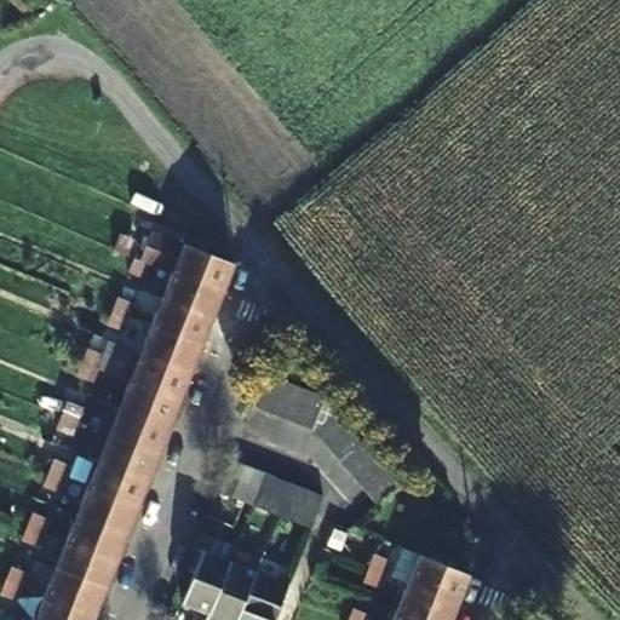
[(172,273),(223,292),(234,264),(151,231),(141,260),(172,273)]
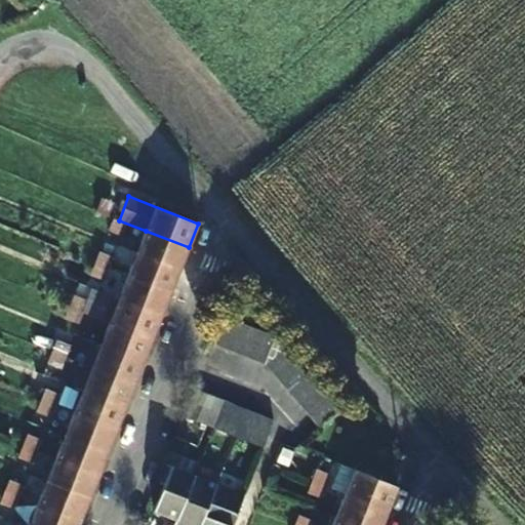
[(103,199),(97,212),(109,216),(114,204),(103,199)]
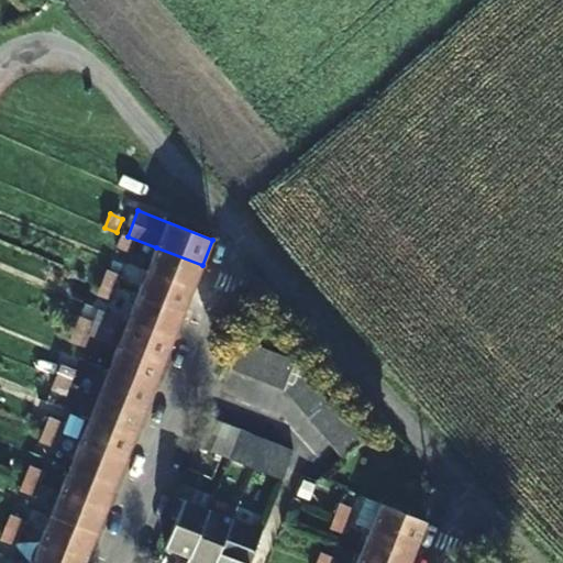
[(136,296),(117,289),(100,283),(0,246),(0,274),(120,318),(127,321),(136,296)]
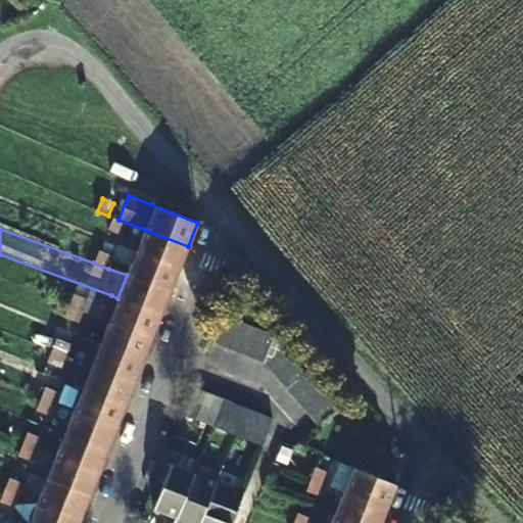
[(179,268),(188,246),(145,230),(136,252),(179,268)]
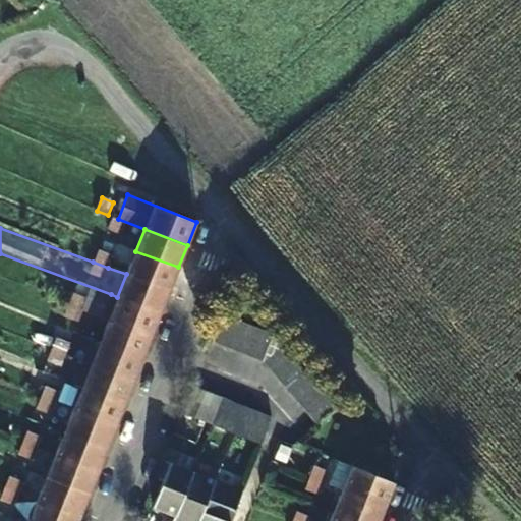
[(93,262),(108,268),(113,254),(97,249),(93,262)]
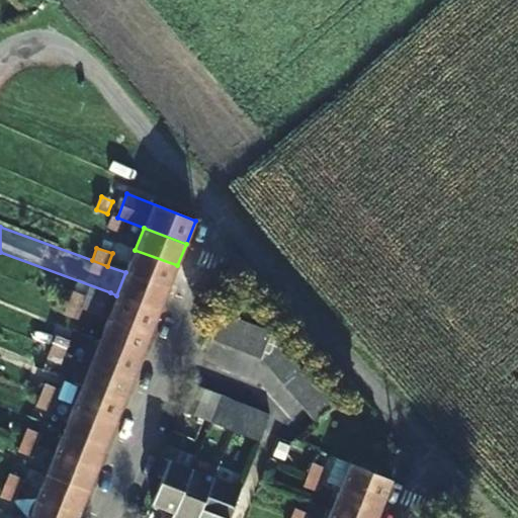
[(177,265),(135,250),(125,272),(169,288),(177,265)]
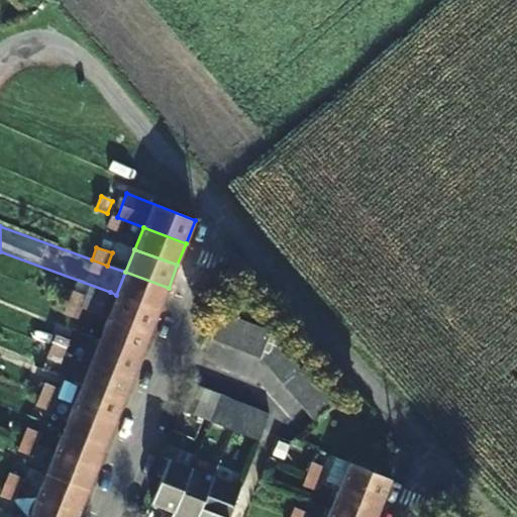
[(160,310),(169,288),(125,272),(116,295),(160,310)]
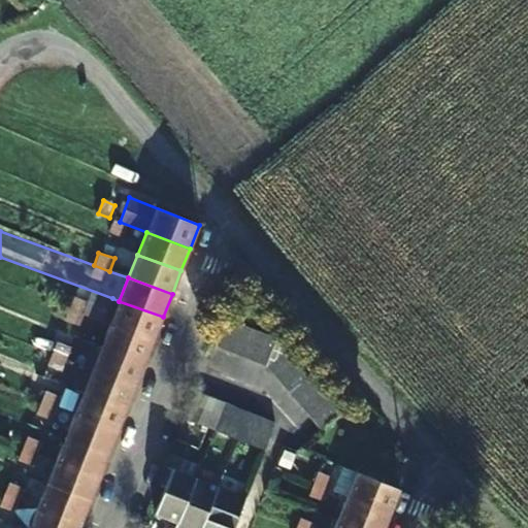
[(154,340),(163,317),(119,301),(112,298),(103,322),(109,324),(154,340)]
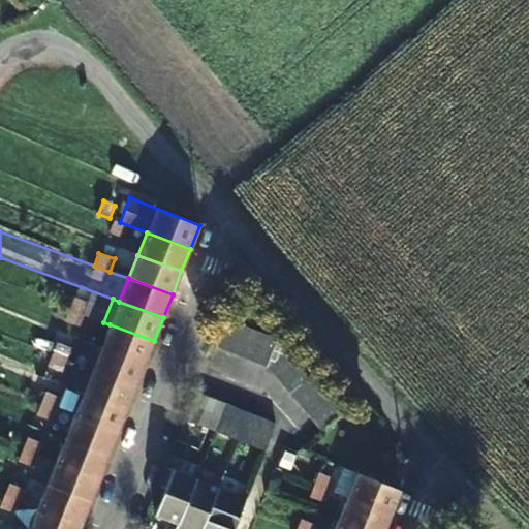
[(266,366),(319,431),(342,413),(277,340),(224,319),(213,346),(265,366),(266,366)]
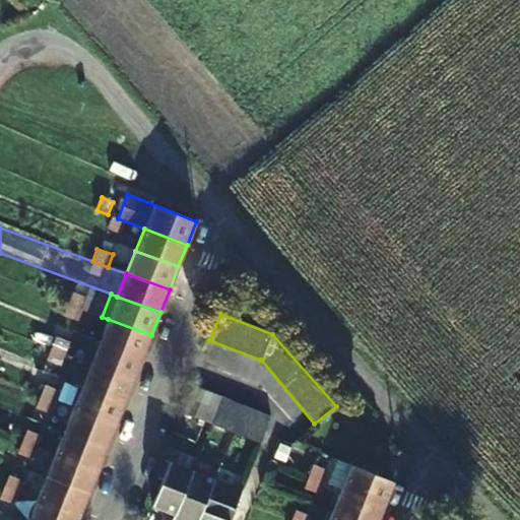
[(142,359),(151,335),(108,319),(100,342),(142,359)]
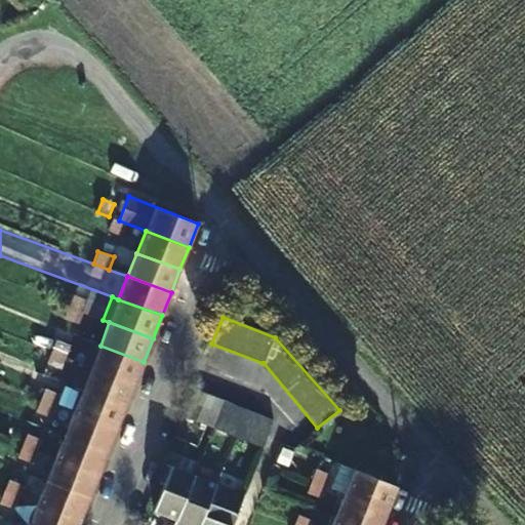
[(53,353),(67,358),(71,347),(57,341),(53,353)]
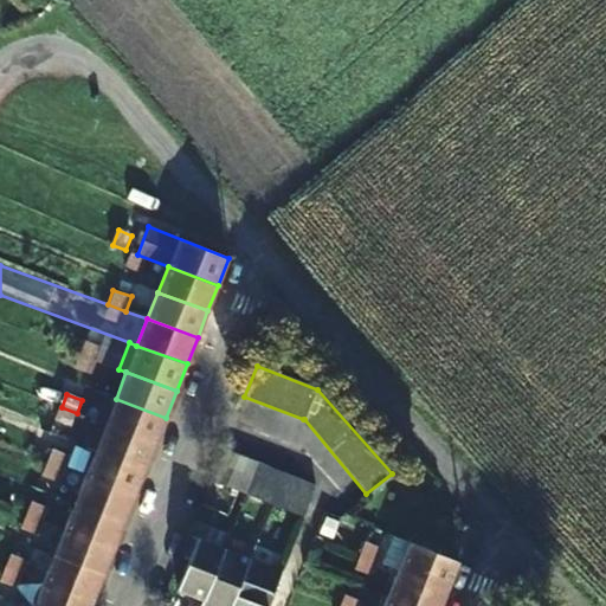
[(156,443),(166,418),(116,399),(109,397),(98,421),(156,443)]
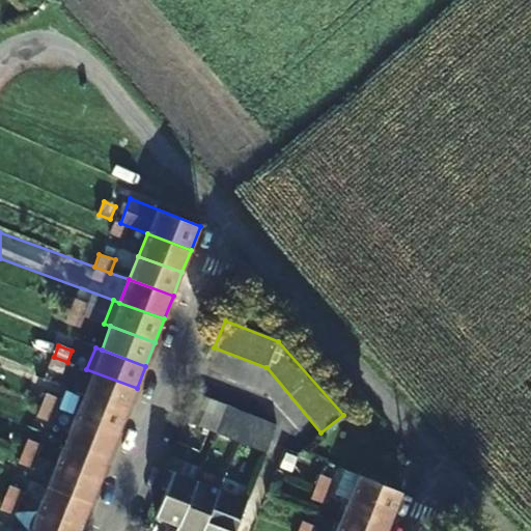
[(63,373),(67,362),(54,357),(50,367),(63,373)]
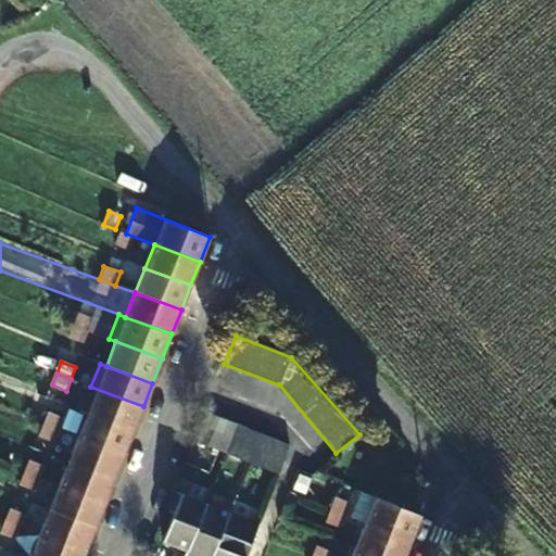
[(87,413),(134,430),(143,406),(90,387),(80,409),(87,413)]
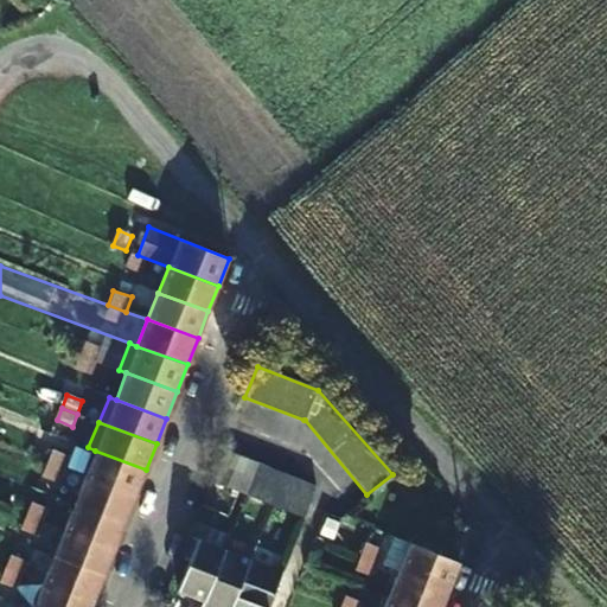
[(46,462),(64,470),(69,458),(51,451),(46,462)]
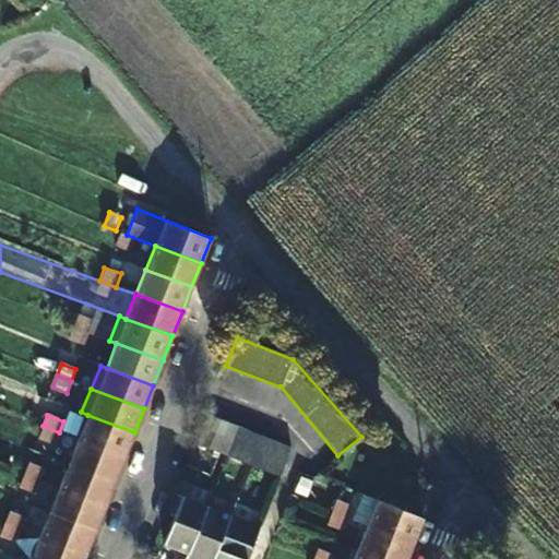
[(125,458),(134,432),(87,415),(79,440),(125,458)]
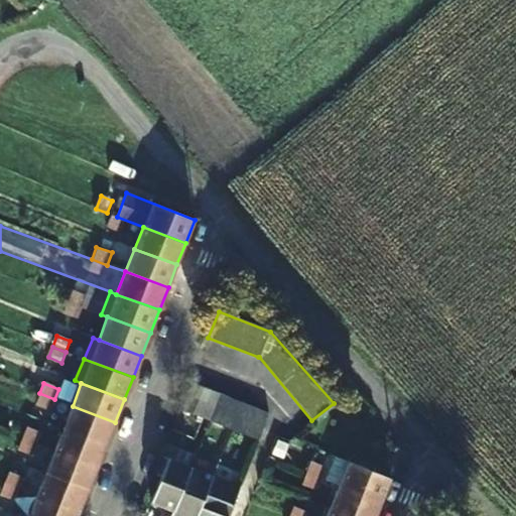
[(268,415),(189,384),(179,410),(257,440),(268,415)]
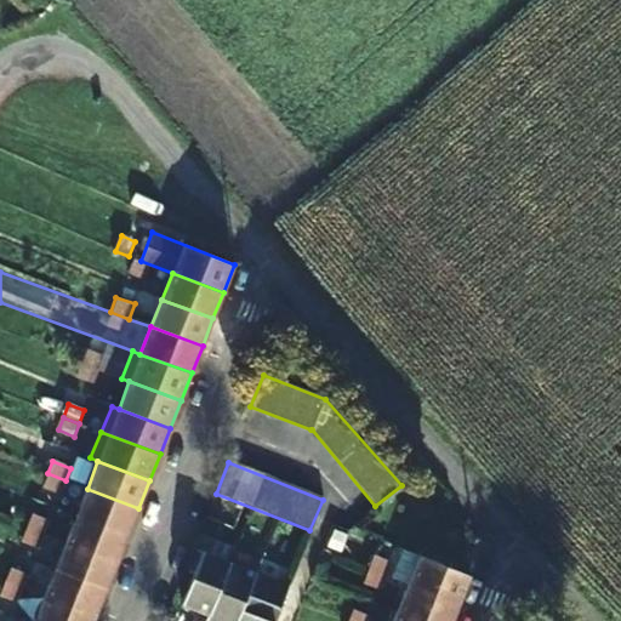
[(62,493),(66,480),(47,473),(44,485),(62,493)]
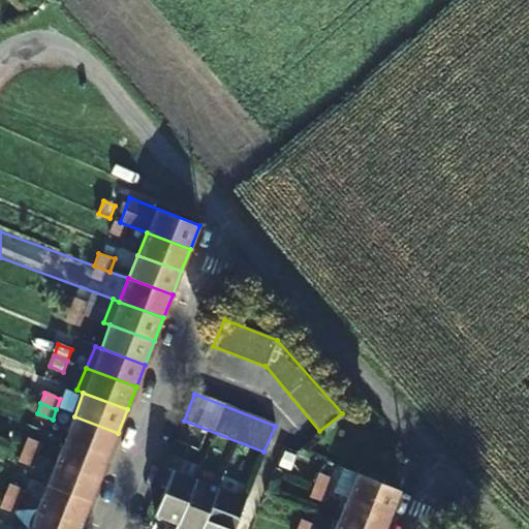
[(109,457),(118,433),(74,416),(65,439),(109,457)]
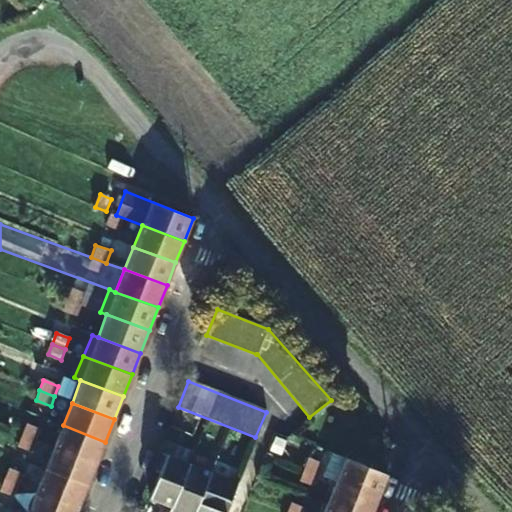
[(26,422),(21,434),(36,439),(41,428),(26,422)]
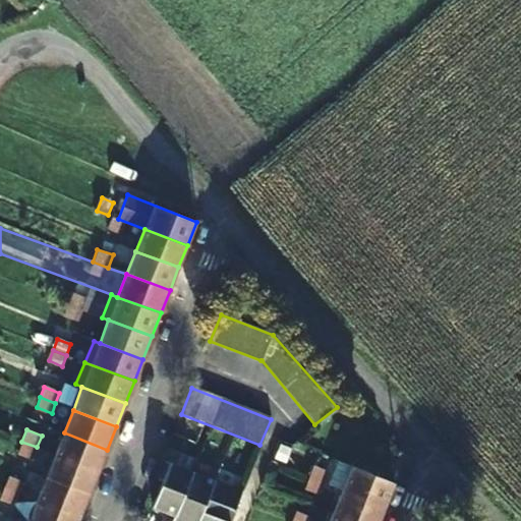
[(99,470),(107,450),(64,432),(56,454),(99,470)]
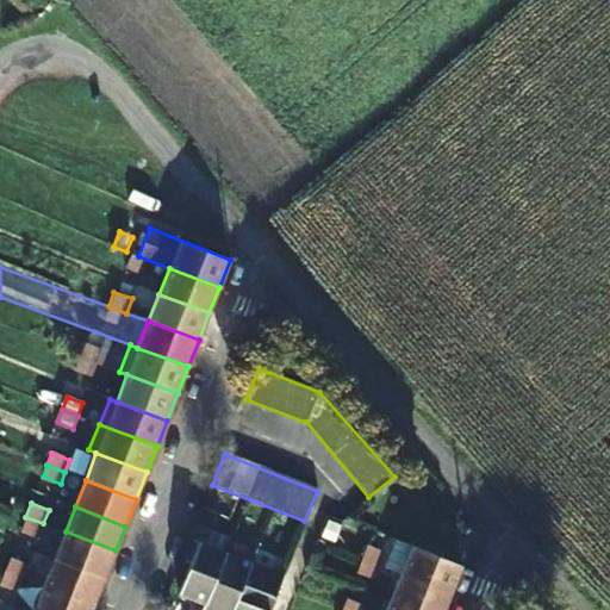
[(43,523),(25,517),(20,530),(38,537),(43,523)]
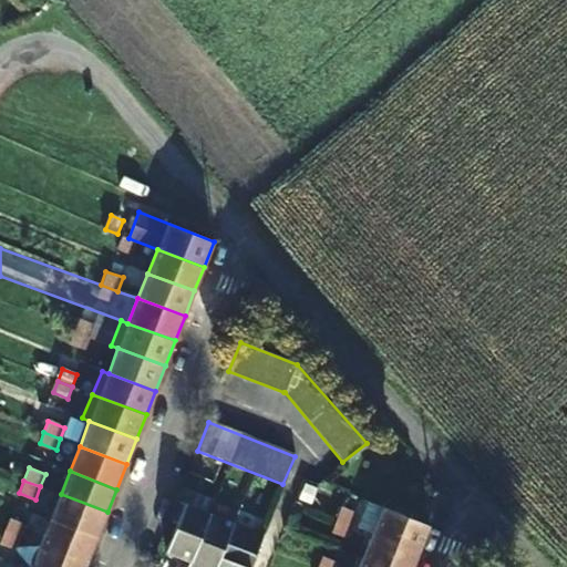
[(96,539),(107,512),(61,494),(50,521),(96,539)]
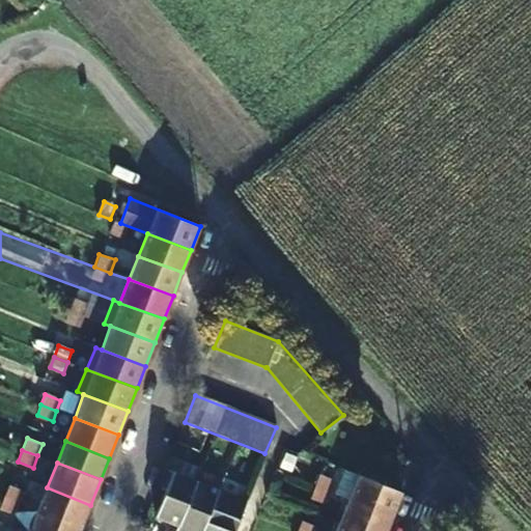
[(193,480),(166,470),(158,488),(165,491),(155,516),(175,524),(193,480)]
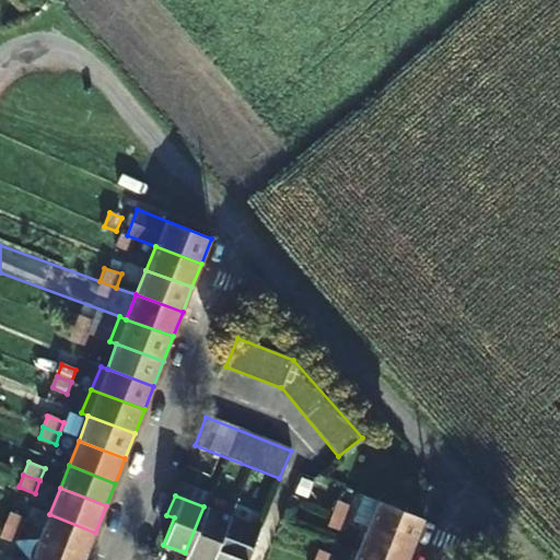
[(364,528),(373,501),(361,497),(352,524),(364,528)]
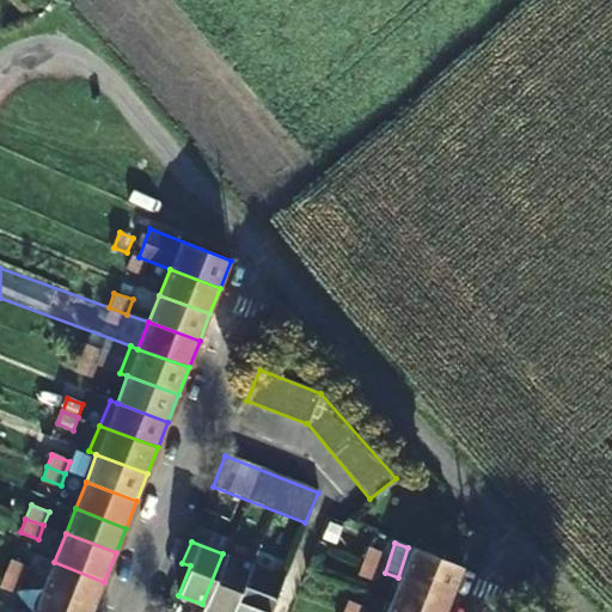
[(372,544),(366,560),(380,565),(386,550),(372,544)]
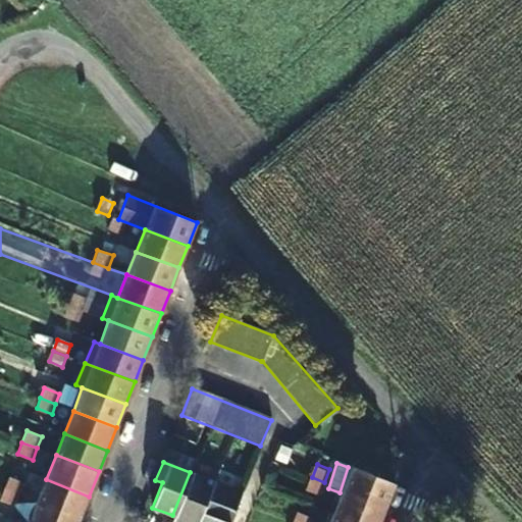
[(385,506),(395,484),(352,467),(343,489),(385,506)]
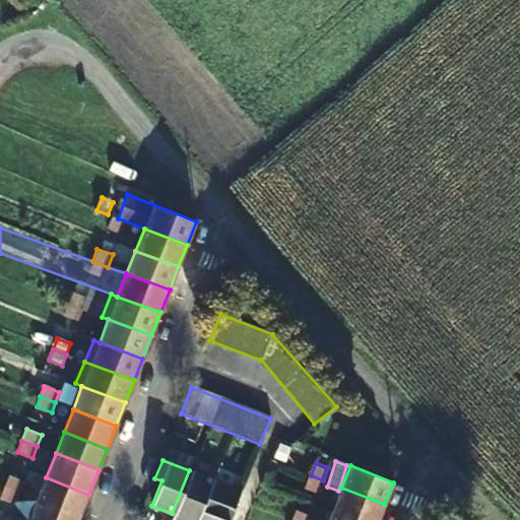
[(195,519),(212,479),(189,470),(172,513),(170,518),(175,519),(195,519)]
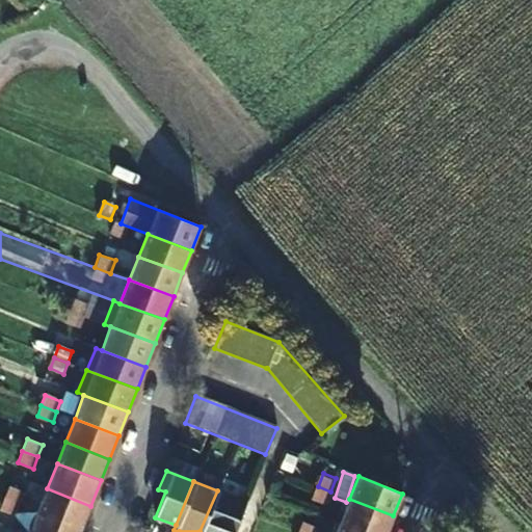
[(325,506),(330,491),(318,486),(313,501),(325,506)]
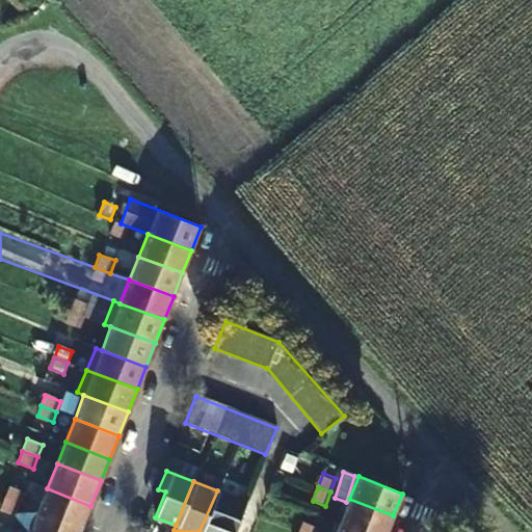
[(3,501),(18,506),(23,494),(8,488),(3,501)]
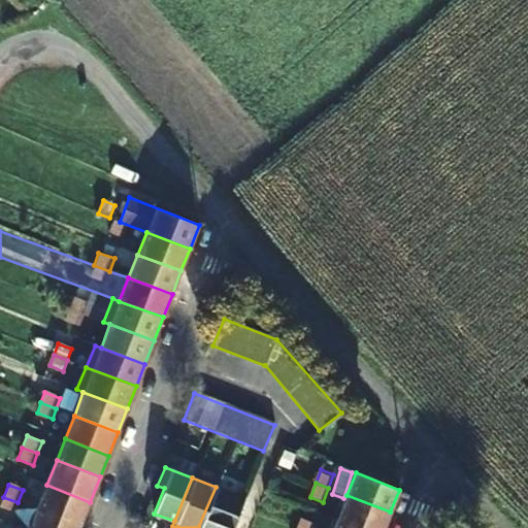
[(80,527),(90,502),(46,485),(37,509),(80,527)]
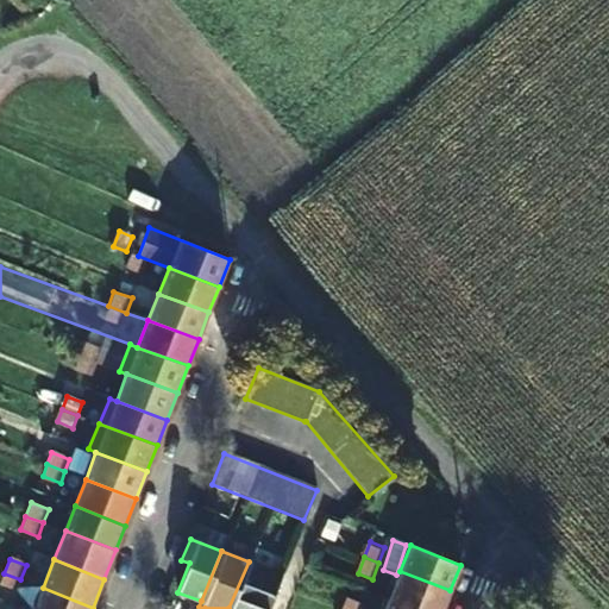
[(268,608),(282,575),(249,562),(228,608),(268,608)]
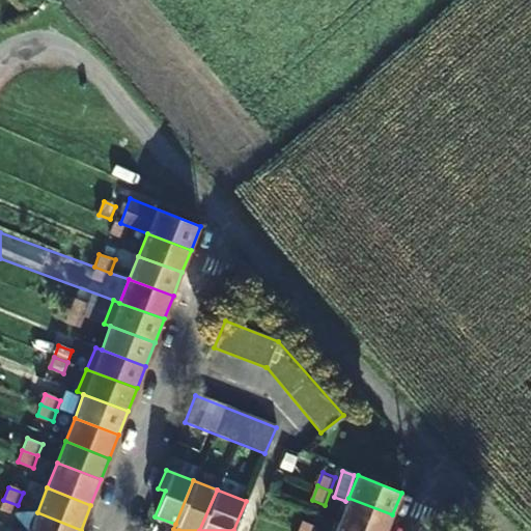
[(361,530),(386,530),(392,514),(348,498),(339,523),(361,530)]
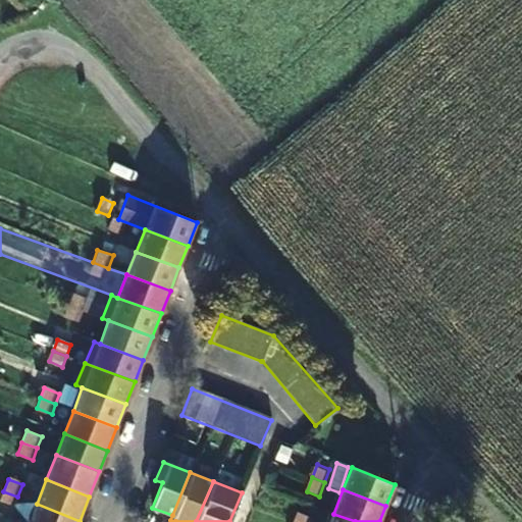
[(0,503),(13,509),(17,497),(3,491),(0,499),(0,503)]
